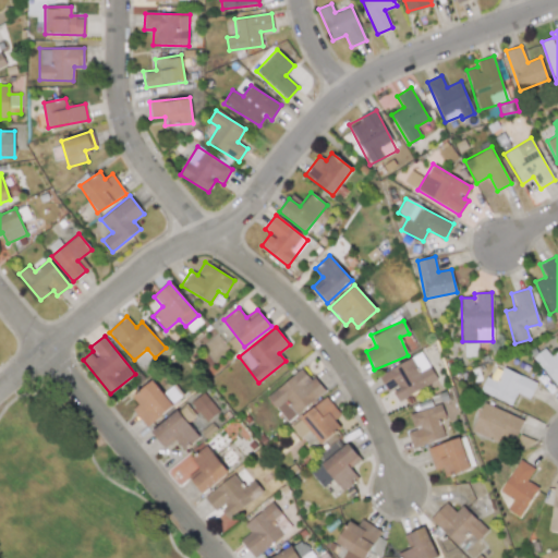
[(557,388),(557,350),(550,356),(544,349),(534,356),(557,388)]
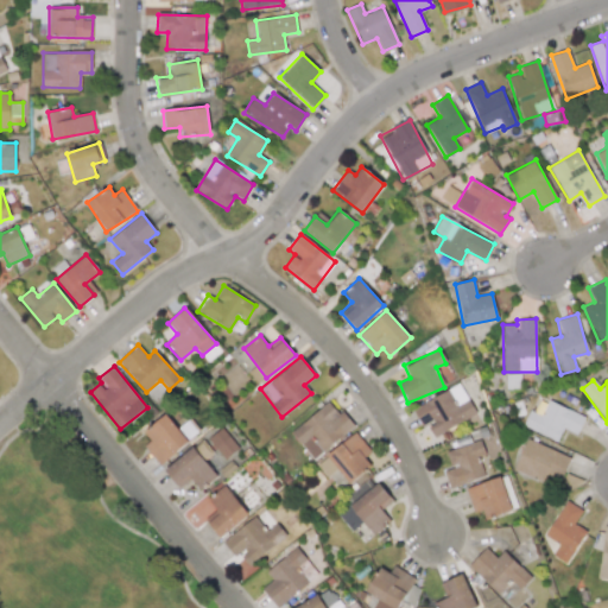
[(475,415),(460,384),(412,409),(422,426),(426,424),(434,436),(475,415)]
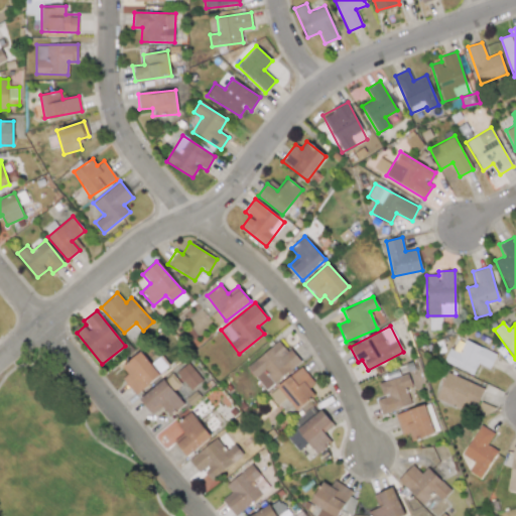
[(246,367),(265,390),(299,363),(280,340),(246,367)]
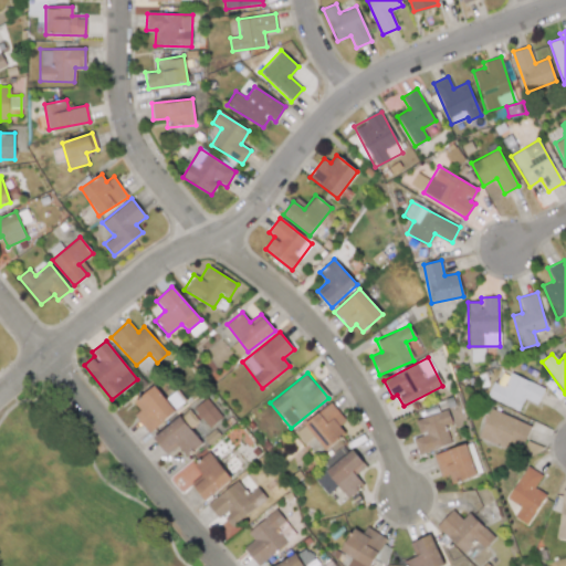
[(544,388),(510,373),(504,387),(493,383),(486,396),(520,410),(524,398),(537,405),(544,388)]
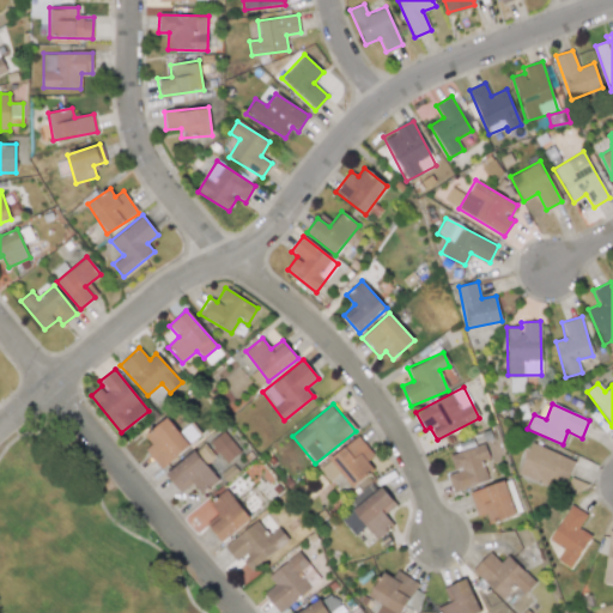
[(145,435),(152,444),(146,449),(161,468),(189,447),(168,418),(145,435)]
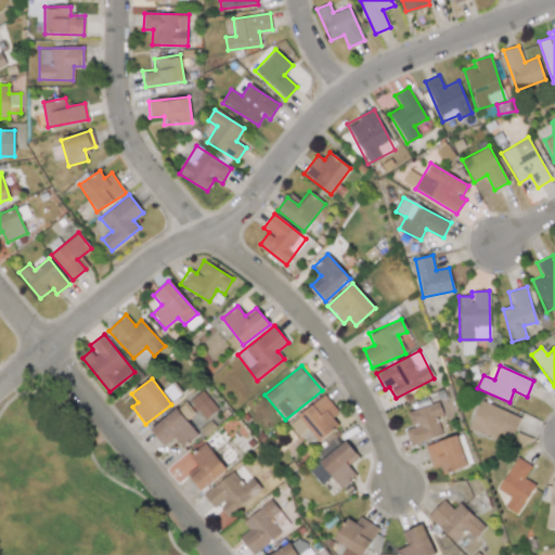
[(190,399),(204,418),(217,410),(203,390),(190,399)]
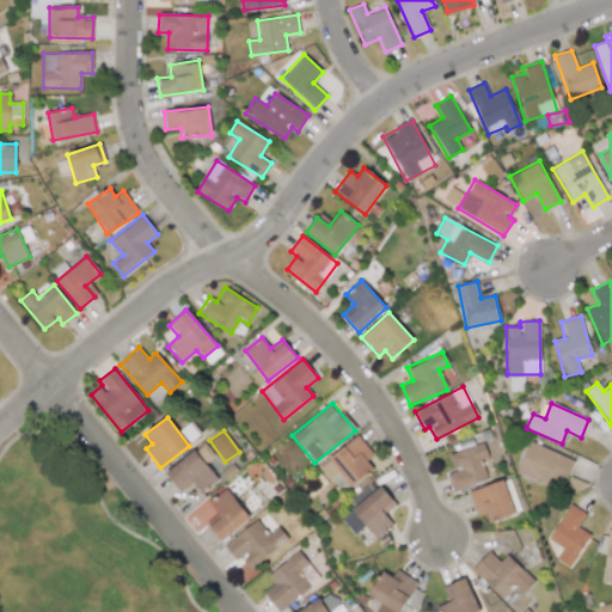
[(373,467),(367,460),(373,454),(356,435),(318,467),(330,481),(338,472),(352,487),(373,467)]
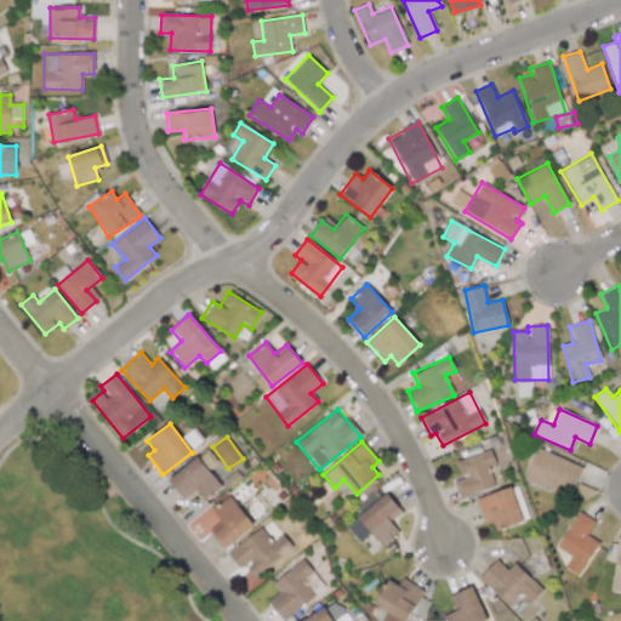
[(553,493),(558,484),(571,491),(582,468),(540,448),(525,478),(553,493)]
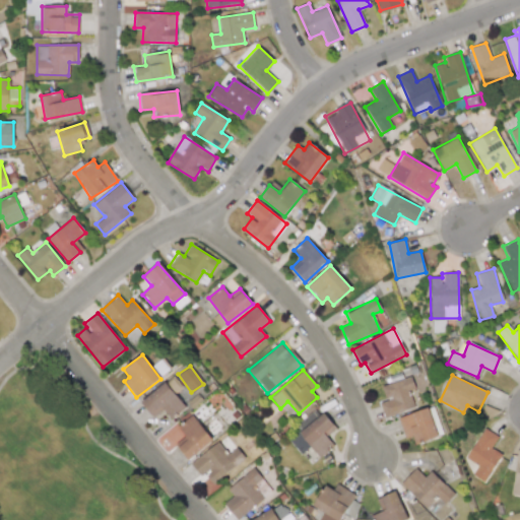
[(381,386),(386,400),(379,402),(384,417),(414,407),(409,390),(414,388),(410,377),(381,386)]
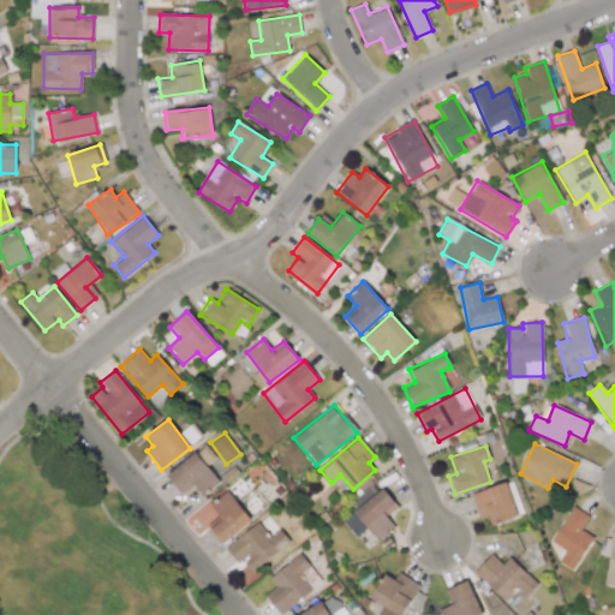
[(193,484),(201,495),(219,483),(207,464),(214,459),(206,447),(167,473),(180,494),(193,484)]
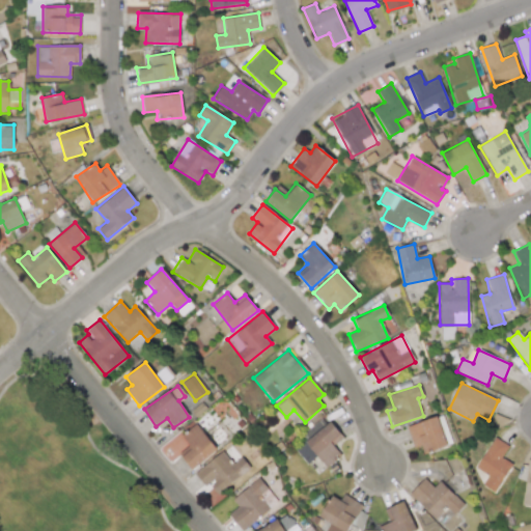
[(413,447),(421,445),(423,453),(446,447),(438,416),(407,425),(413,447)]
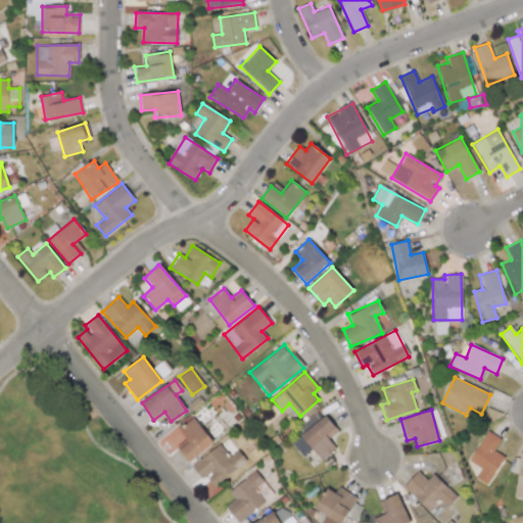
[(320,460),(335,448),(328,438),(337,431),(325,415),(318,420),(314,415),(296,427),(320,460)]
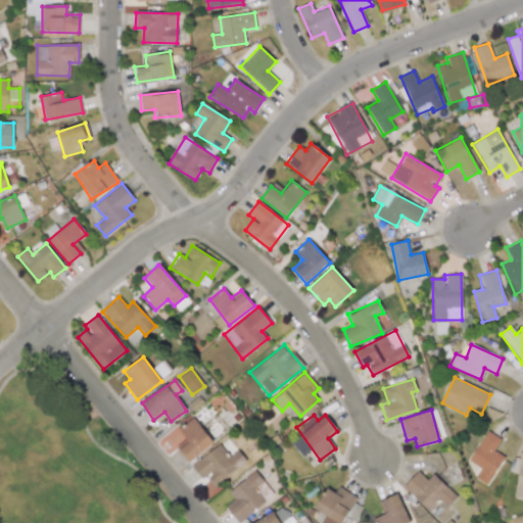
[(189,463),(214,443),(193,418),(179,429),(187,438),(177,446),(189,463)]
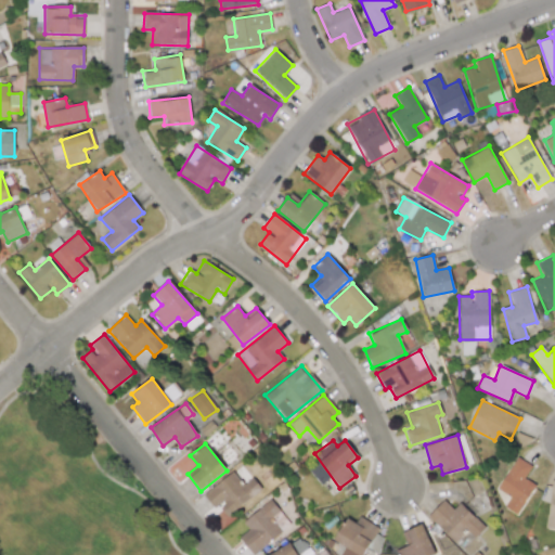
[(518,515),(534,483),(525,479),(531,465),(515,456),(498,490),(510,497),(504,507),(518,515)]
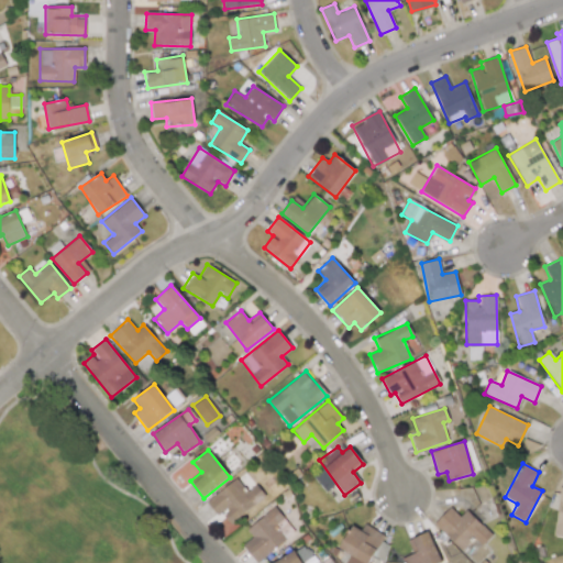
[(221,514),(231,525),(265,496),(255,484),(246,492),(235,477),(207,503),(218,516),(221,514)]
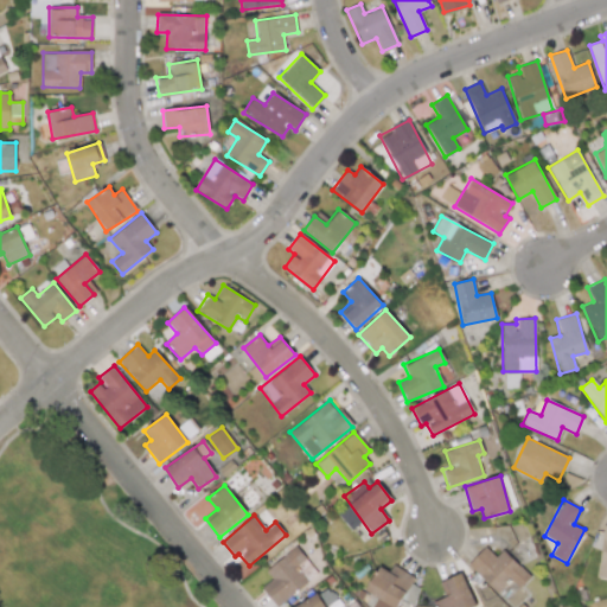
[(276,606),(318,574),(295,547),(264,570),(272,579),(261,587),(276,606)]
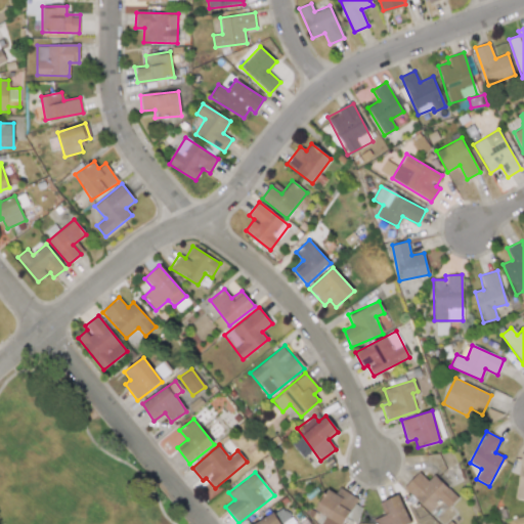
[(428,481),(418,472),(403,487),(429,512),(440,500),(448,508),(457,497),(434,474),(428,481)]
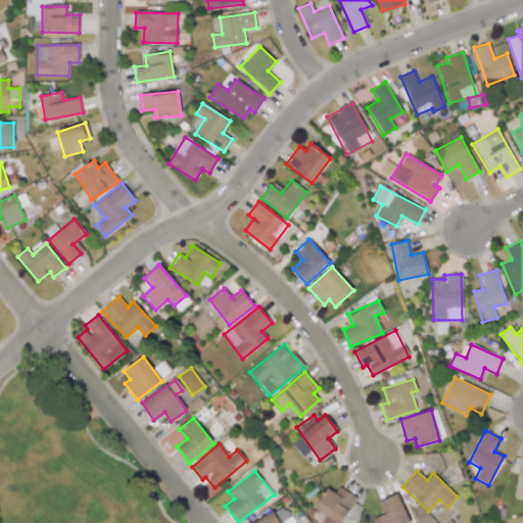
[(320,522),(341,522),(346,516),(354,521),(365,504),(337,488),(334,492),(327,487),(315,509),(325,515),(320,522)]
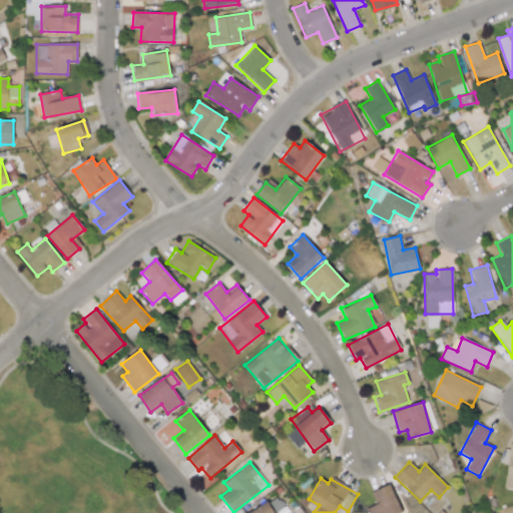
[(372,492),(377,504),(368,508),(369,512),(401,512),(390,484),(372,492)]
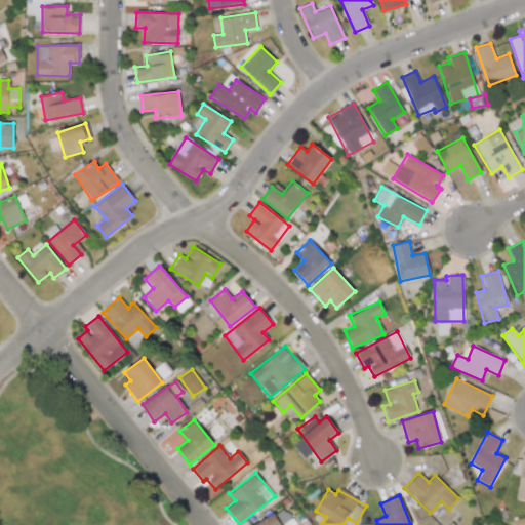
[(280,524),(273,513),(253,524),(280,524)]
